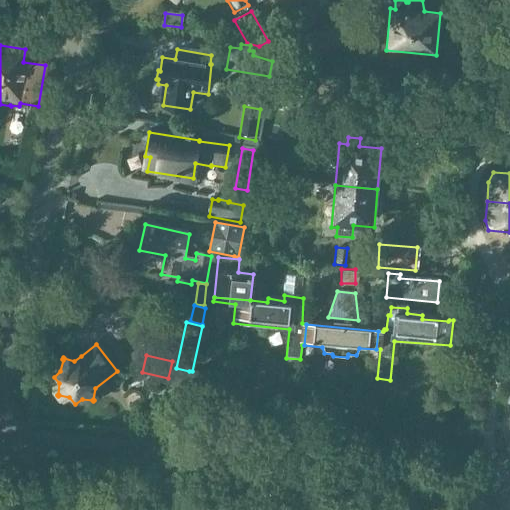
[(109,509),(110,505),(87,501),(85,509),(109,509)]
